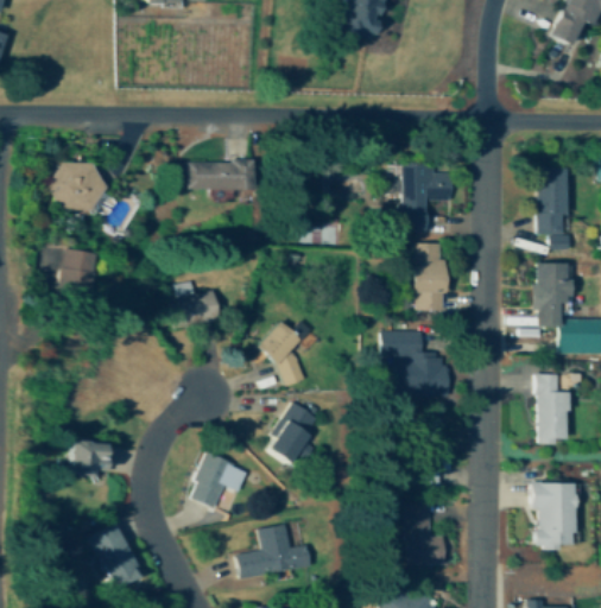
[(377,0),(343,0),(339,33),(372,38),(377,0)]
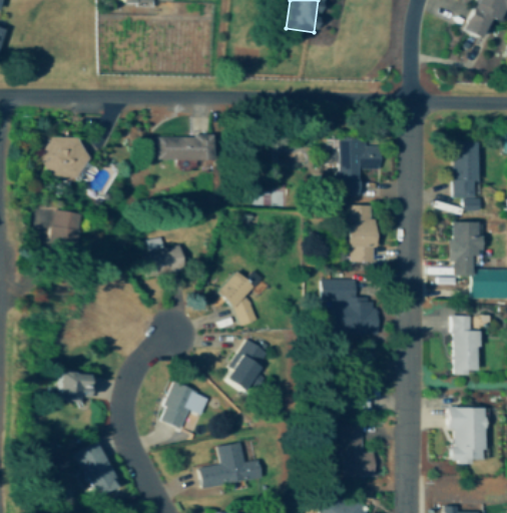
[(476,0),(465,31),(482,37),(490,17),(501,21),(506,6),(506,0),(476,0)]
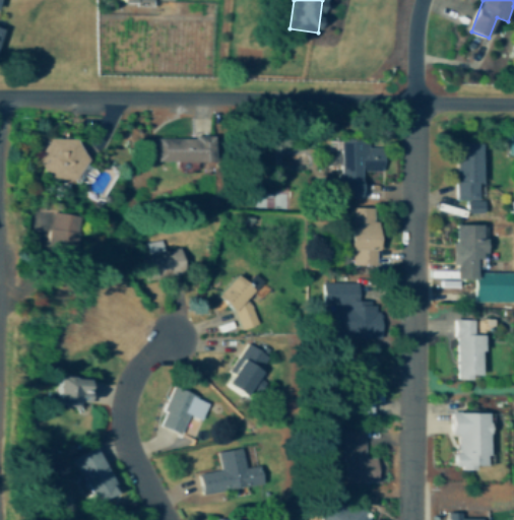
[(0,57),(9,26),(0,23),(0,57)]
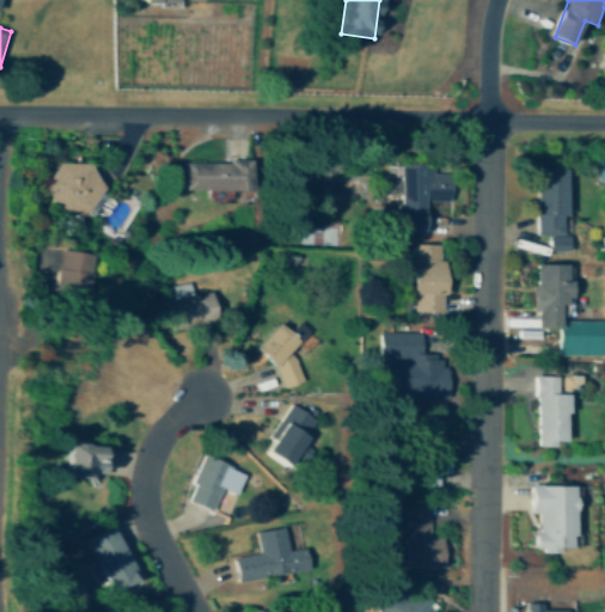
[(189,191),(256,193),(256,163),(189,161),(189,191)]
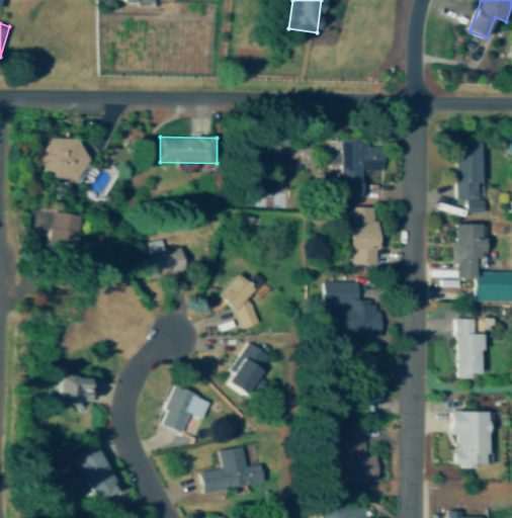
[(384,171),(384,138),(342,138),(341,196),(362,196),(363,171),(384,171)]
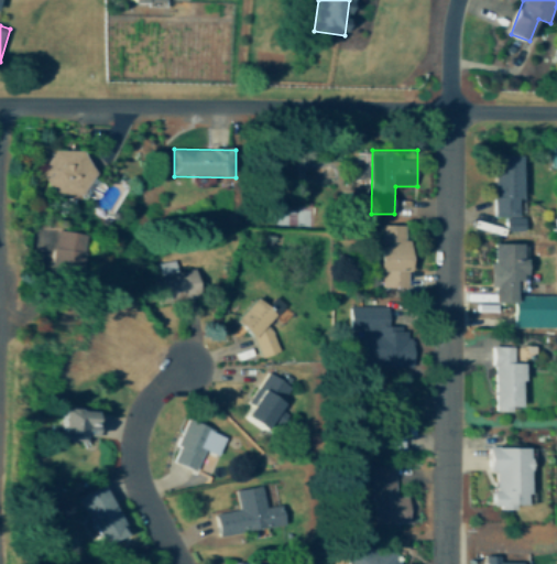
[(89,152),(55,151),(55,195),(97,196),(98,161),(89,161),(89,152)]
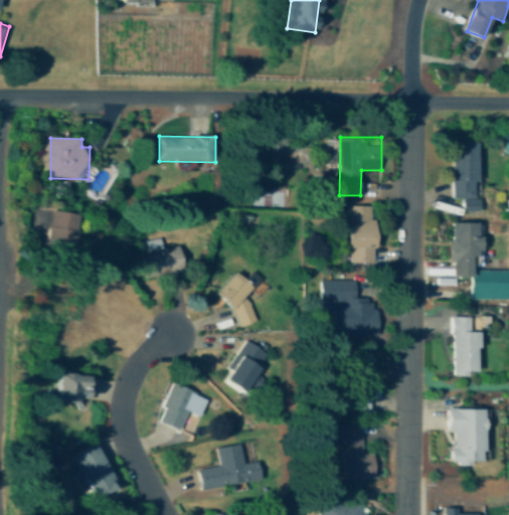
[(457,198),(480,198),(480,141),(457,141),(457,198)]
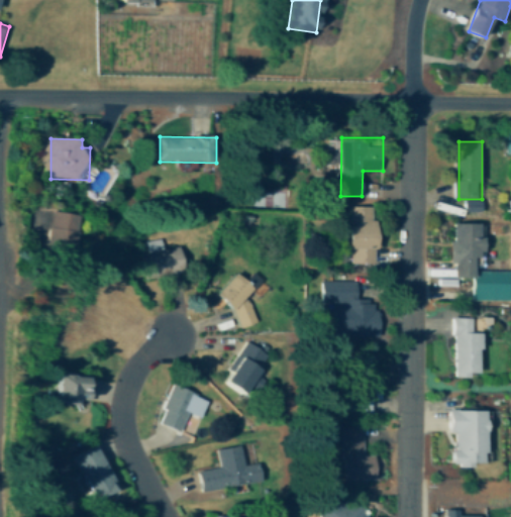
[(59,227),(60,208),(43,207),(42,226),(59,227)]
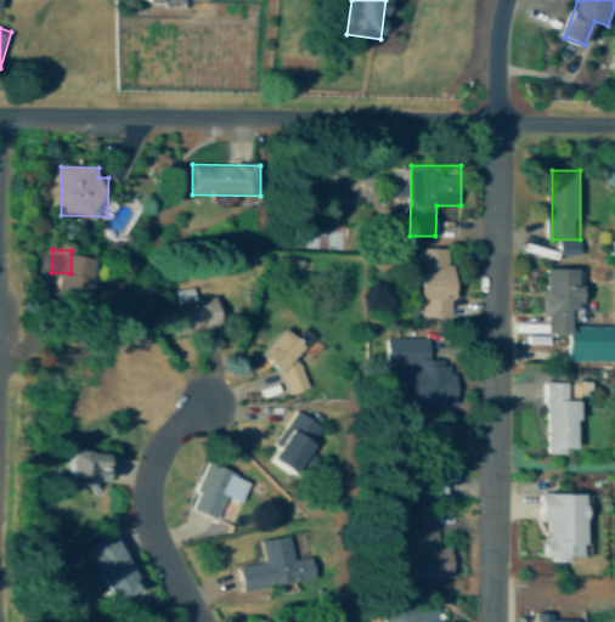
[(453,318),(453,249),(421,249),(421,318),(453,318)]
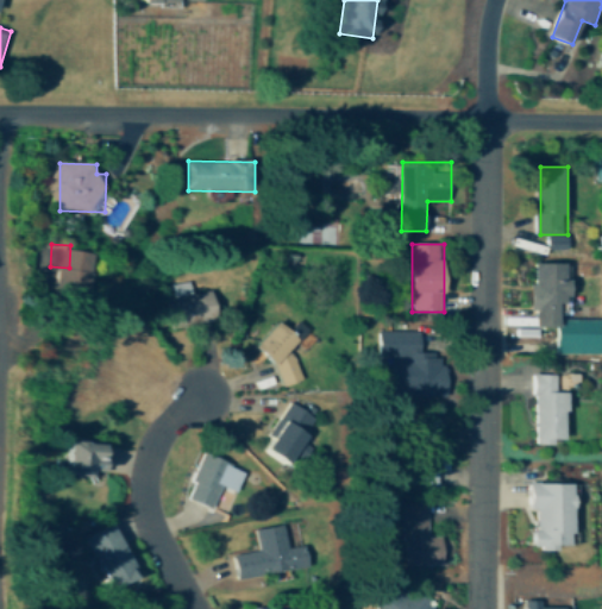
[(88,305),(98,253),(70,248),(61,300),(88,305)]
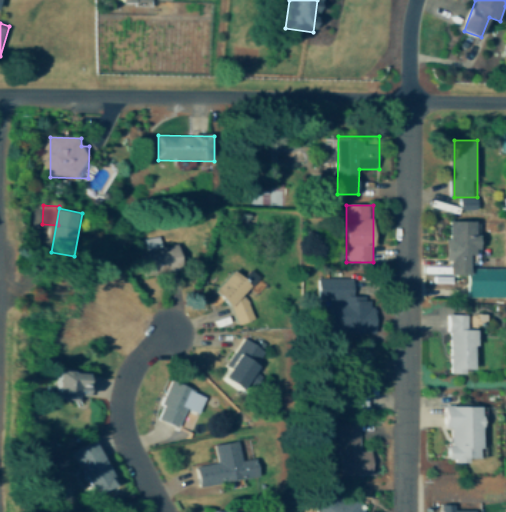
[(476,221),(453,221),(453,275),(476,275),(476,221)]
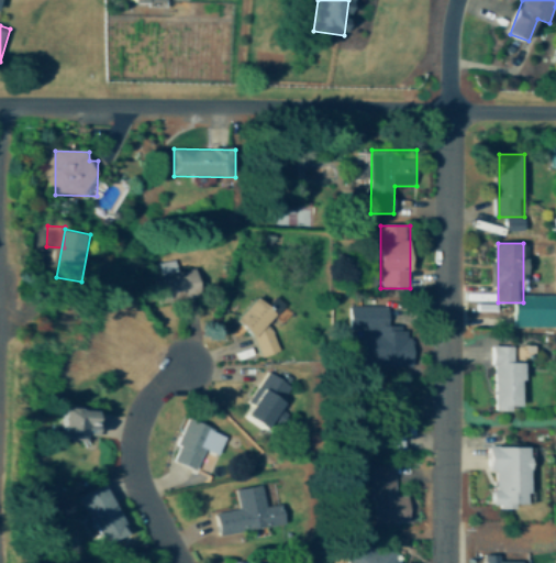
[(198,269),(181,272),(179,262),(153,265),(158,301),(202,296),(198,269)]
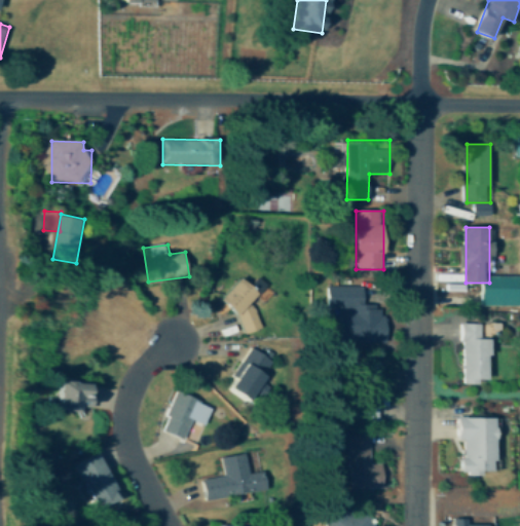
[(222,301),(254,332),(265,322),(250,306),(261,294),(245,277),(222,301)]
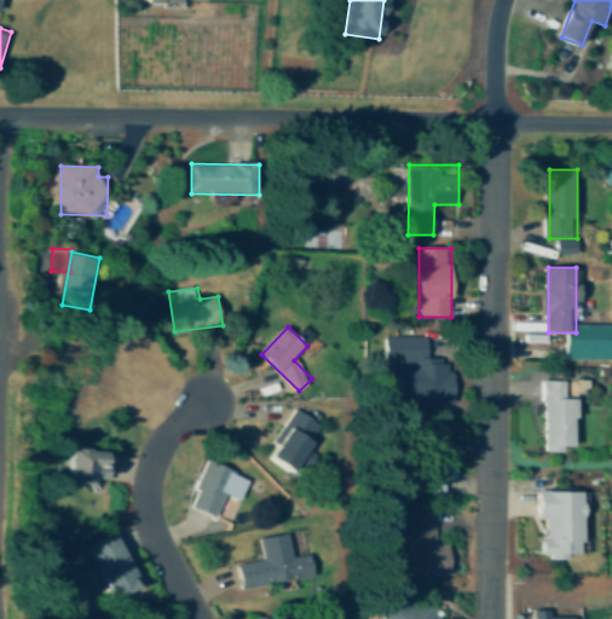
[(403,364),(402,403),(459,404),(459,359),(432,358),(432,339),(388,337),(388,364),(403,364)]
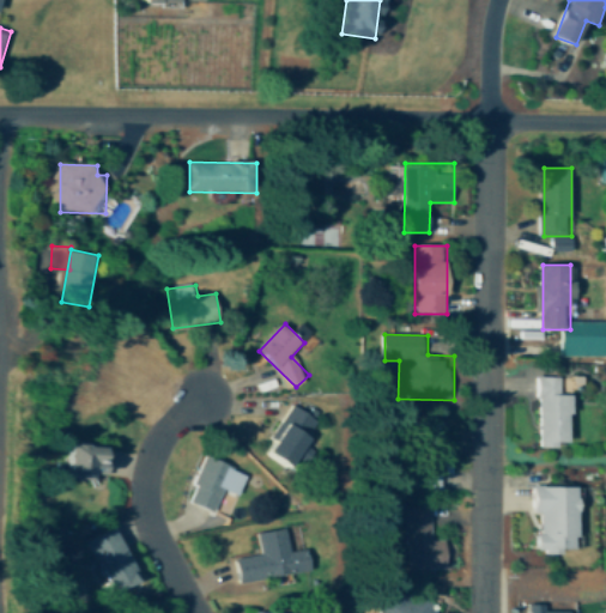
[(541,448),(573,447),(573,395),(563,395),(563,378),(541,378),(541,448)]
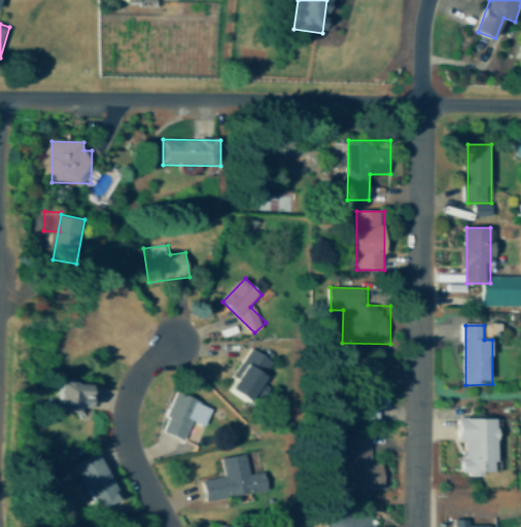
[(249,402),(277,364),(257,350),(230,389),(249,402)]
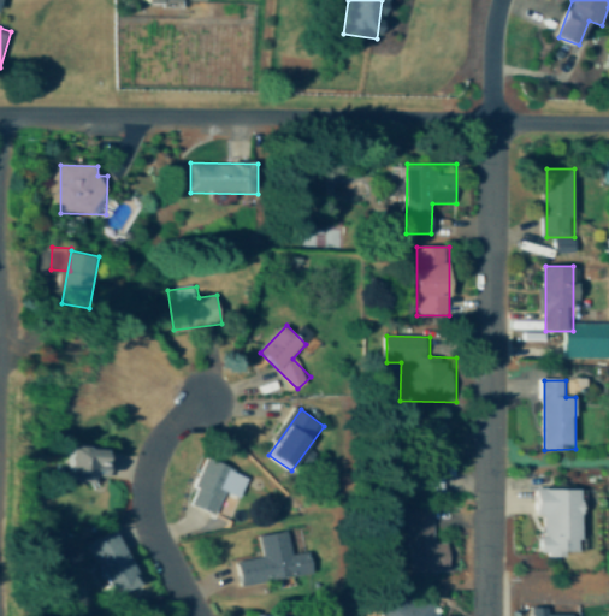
[(395,492),(444,495),(445,475),(456,475),(457,448),(449,446),(450,426),(417,424),(414,462),(396,461),(395,492)]
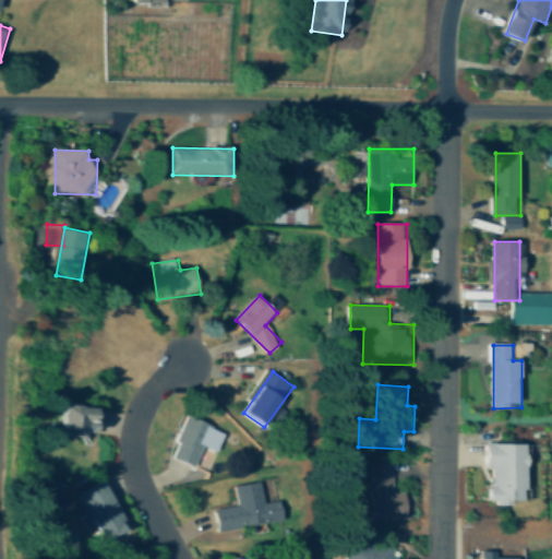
[(66,438),(96,439),(97,407),(67,405),(66,438)]
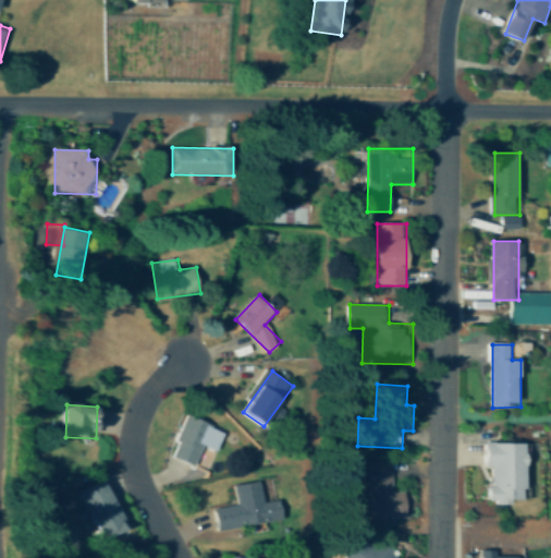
[(173,458),(198,469),(216,425),(191,415),(173,458)]
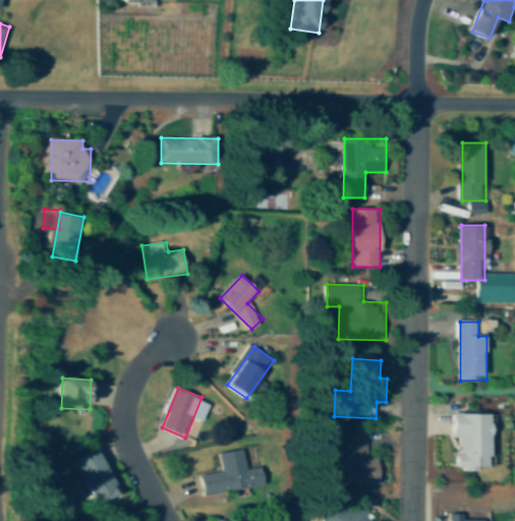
[(455,413),(455,470),(492,470),(492,413),(455,413)]
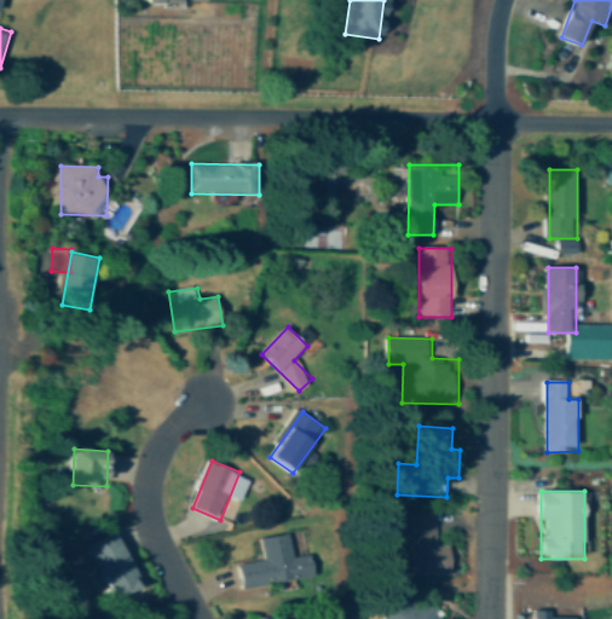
[(438,547),(438,513),(411,513),(411,574),(459,574),(459,547),(438,547)]
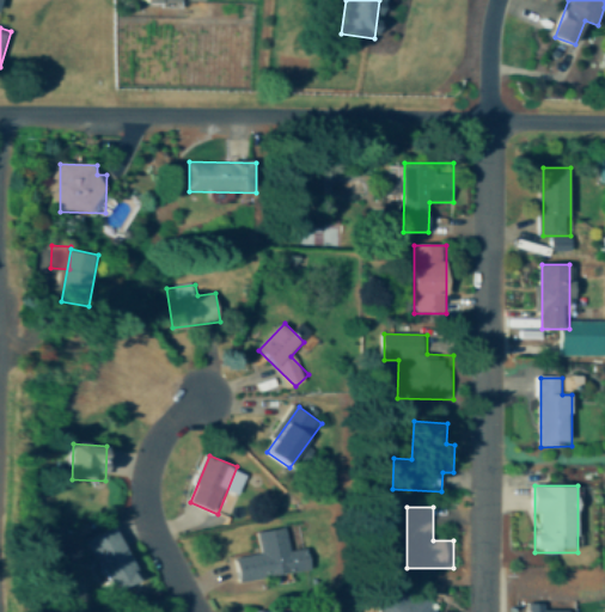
[(239,558),(243,581),(298,574),(291,527),(262,532),(264,554),(239,558)]
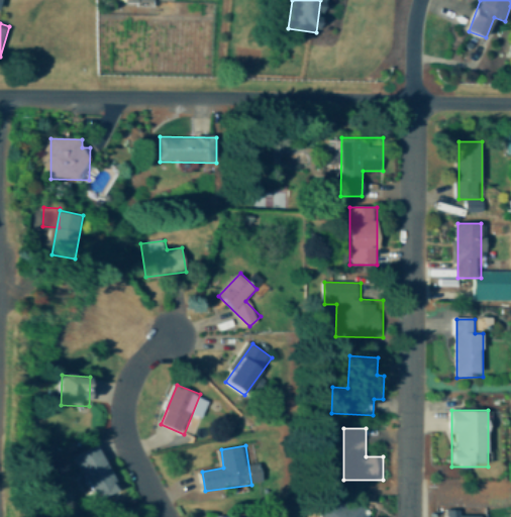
[(114,484),(100,446),(78,454),(93,492),(114,484)]
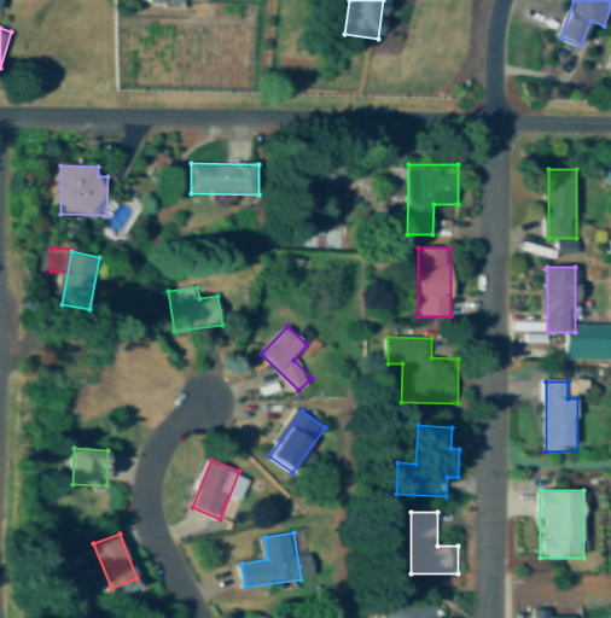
[(384,617),(437,617),(438,601),(385,601),(384,617)]
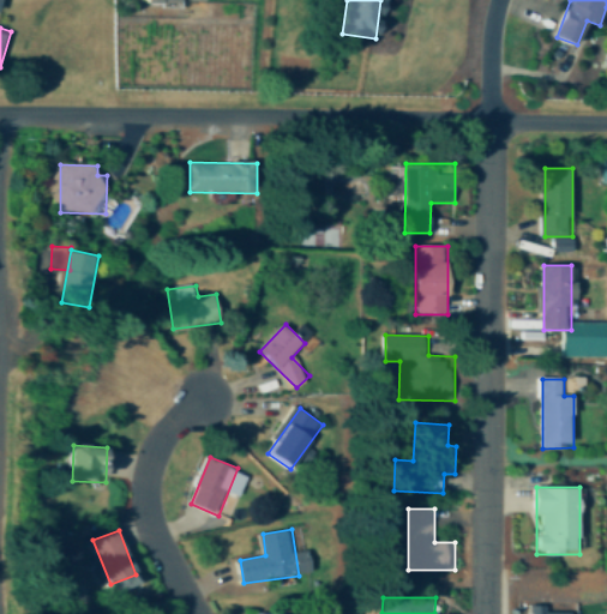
[(581,613),(582,611),(554,609),(554,603),(542,603),(541,613),(581,613)]
